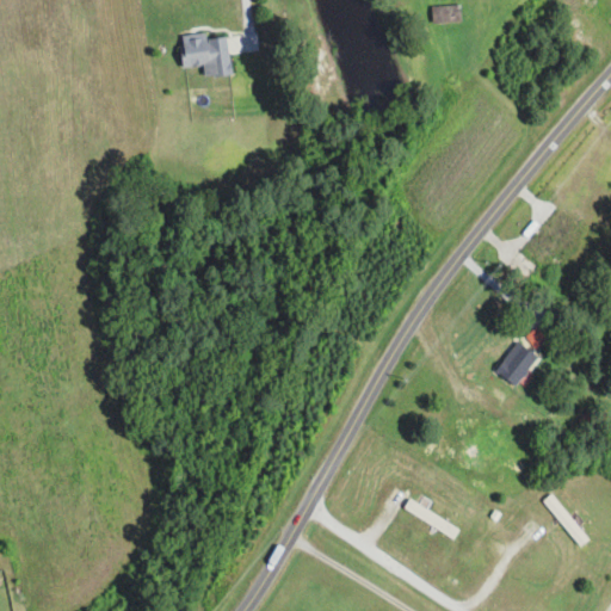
[(432,23),(458,23),(458,6),(432,6),(432,23)]
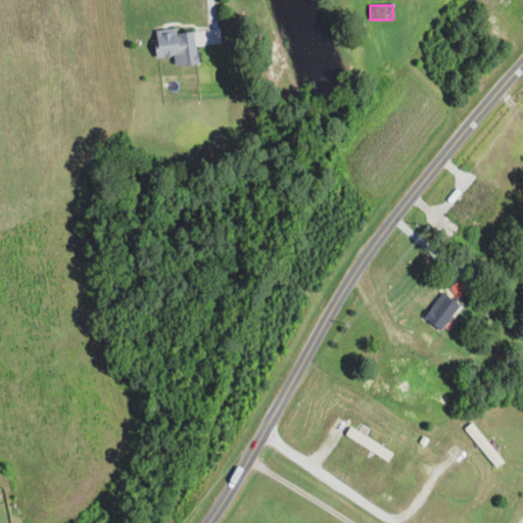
[(154,30),(157,57),(174,56),(175,66),(197,64),(194,32),(177,33),(176,28),(154,30)]
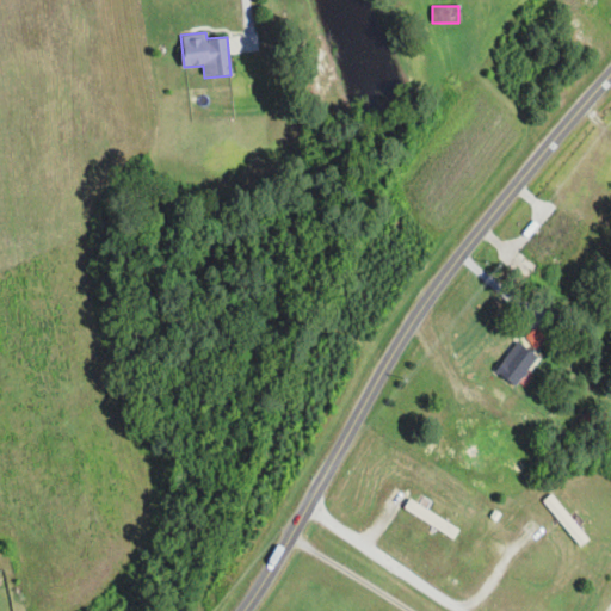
[(537,355),(517,339),(494,369),(516,384),(537,355)]
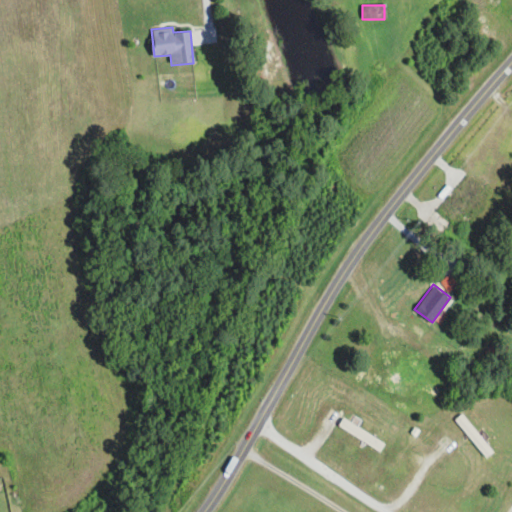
[(456,418),(483,457),(490,452),(463,413),(456,418)]
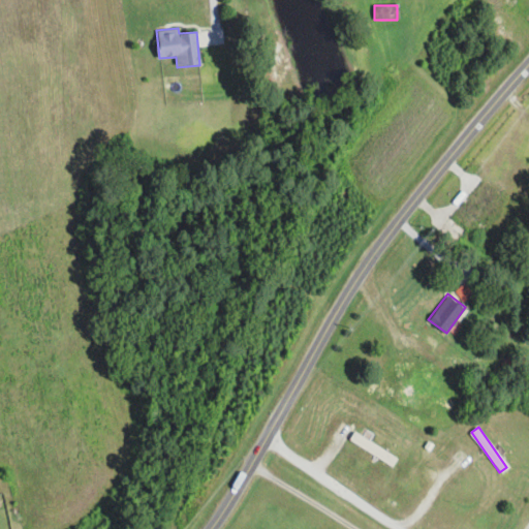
[(349,439),(392,466),(397,458),(354,432),(349,439)]
